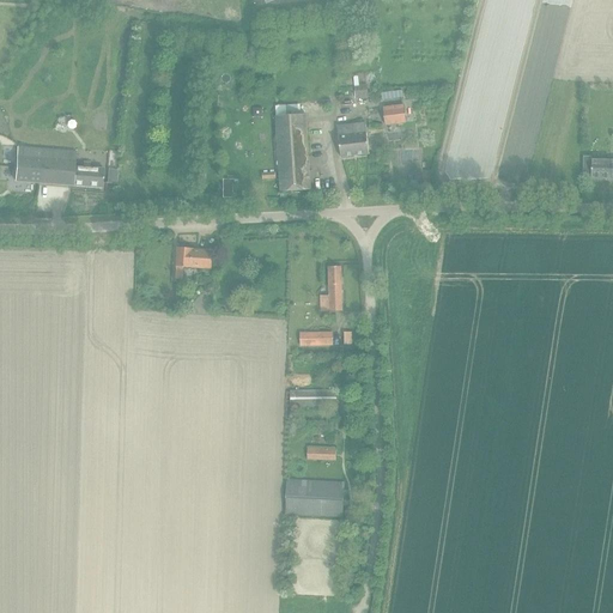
[(368,95),(366,85),(353,86),(354,96),(368,95)]
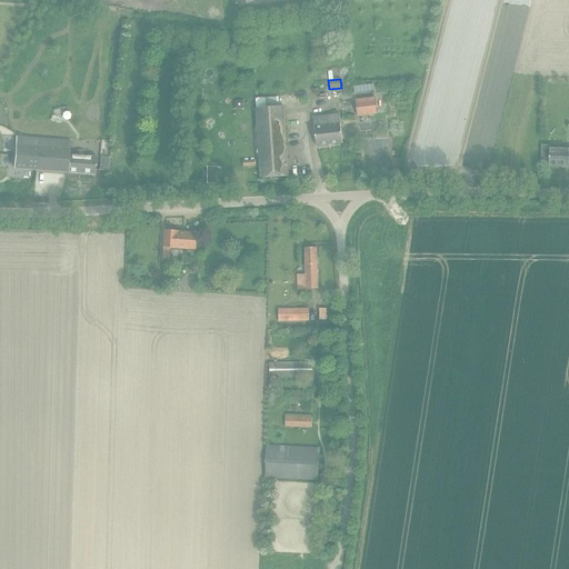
[(283,95),(255,97),(260,178),(288,176),(283,95)]
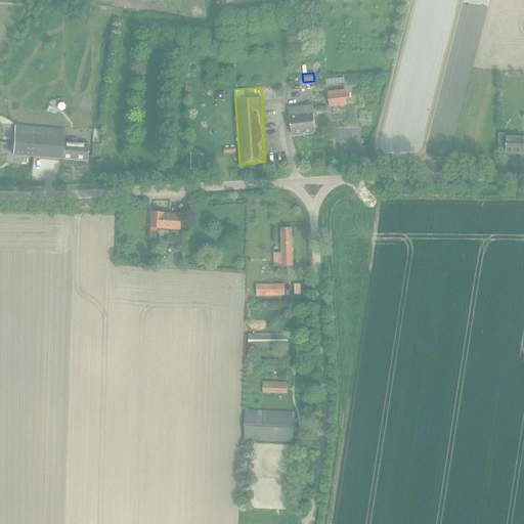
[(346,89),(329,91),(330,105),(347,103),(346,89)]
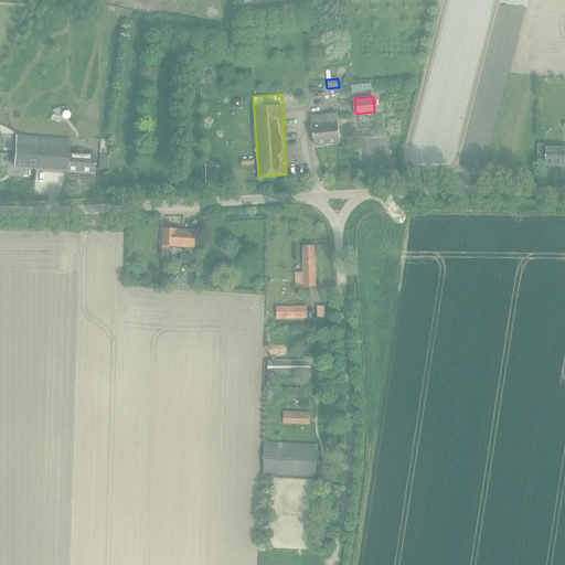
[(313,145),(340,141),(337,114),(324,115),(326,124),(311,125),(313,145)]
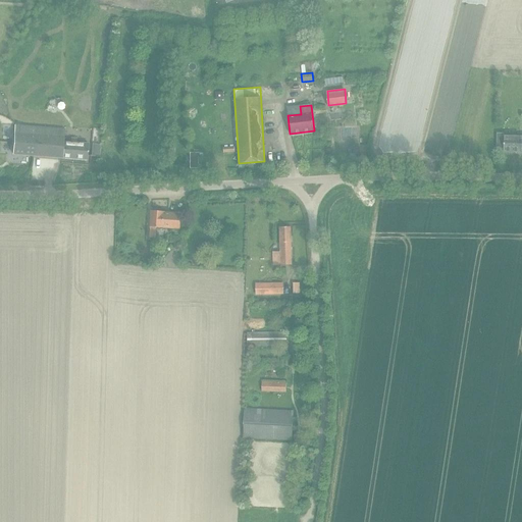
[(87,159),(88,144),(66,142),(67,137),(63,137),(65,120),(59,120),(59,128),(14,125),(12,153),(87,159)]
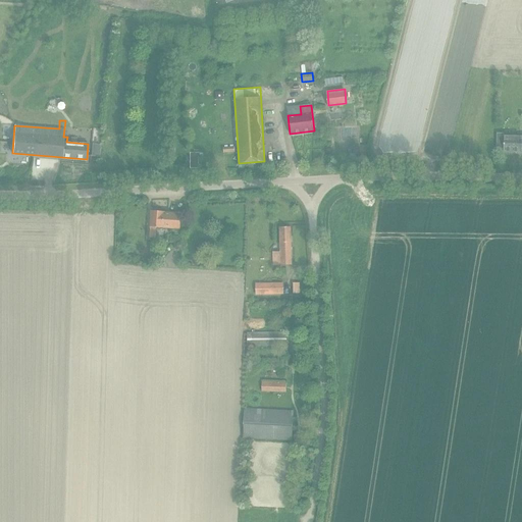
[(521,152),(521,137),(503,137),(503,152),(521,152)]
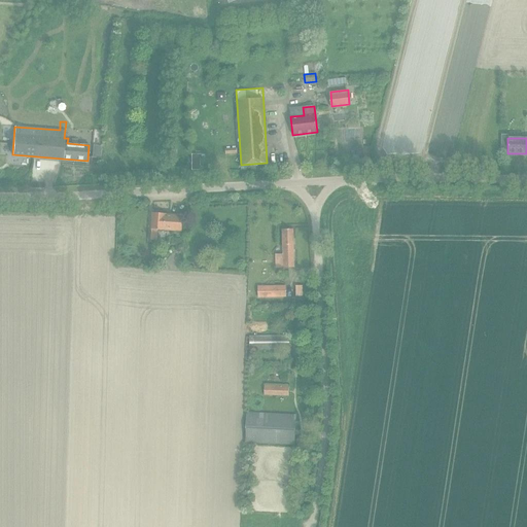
[(93,145),(92,156),(101,157),(101,145),(93,145)]
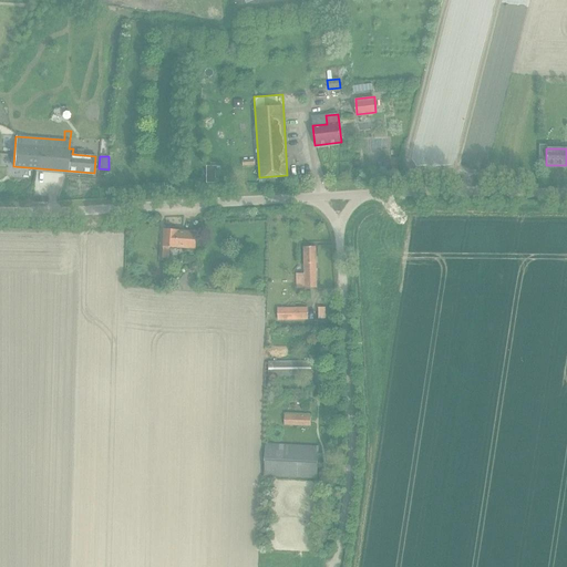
[(217,165),(206,165),(206,183),(215,183),(215,169),(217,169),(217,165)]
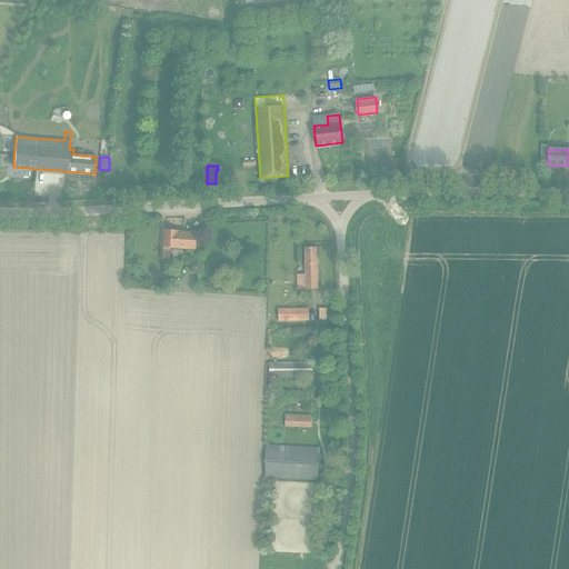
[(197,250),(198,233),(180,232),(180,230),(163,229),(162,248),(163,248),(163,259),(169,259),(170,249),(197,250)]
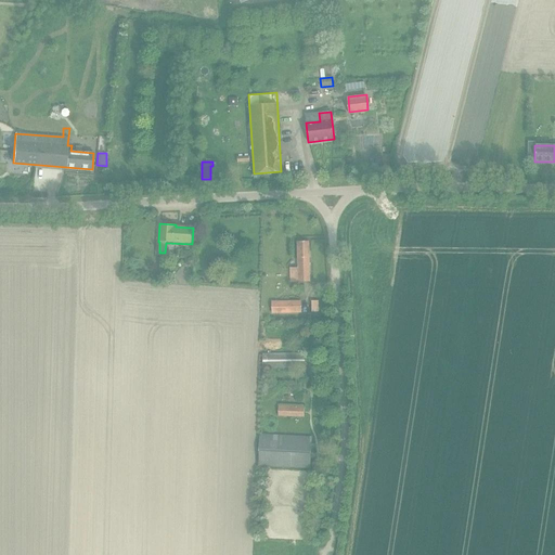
[(291,283),(310,282),(309,241),(297,241),(298,268),(289,269),(291,283)]
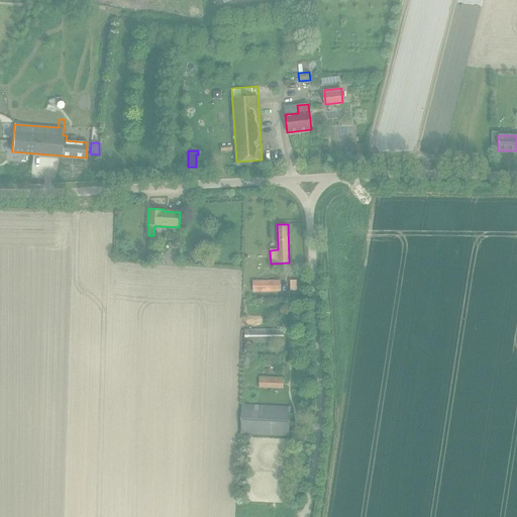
[(252,292),(280,291),(280,282),(252,282),(252,292)]
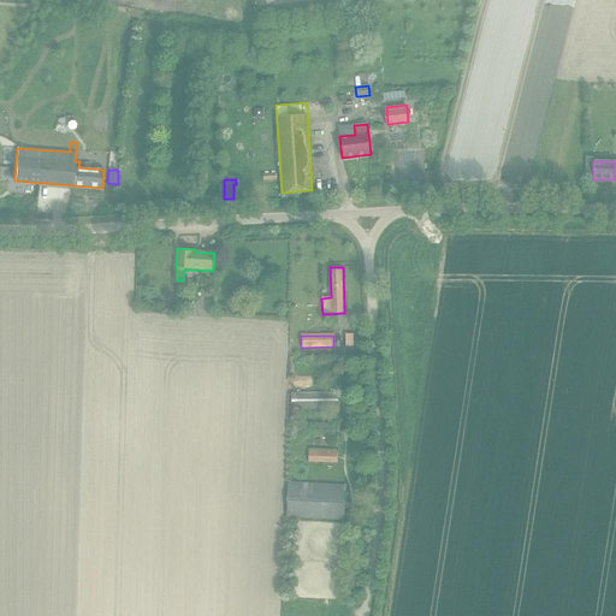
[(338,394),(290,394),(290,409),(338,409),(338,394)]
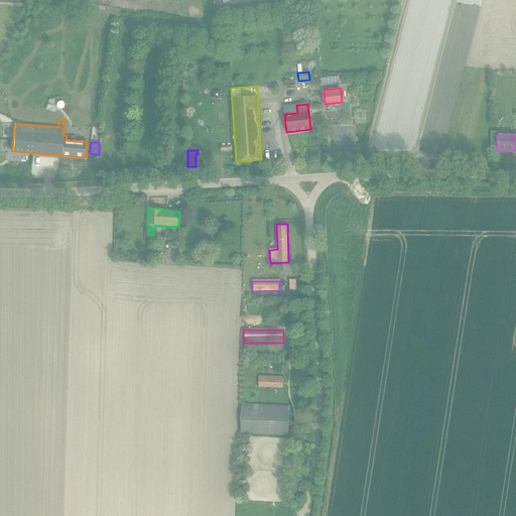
[(283,387),(283,378),(259,377),(259,386),(283,387)]
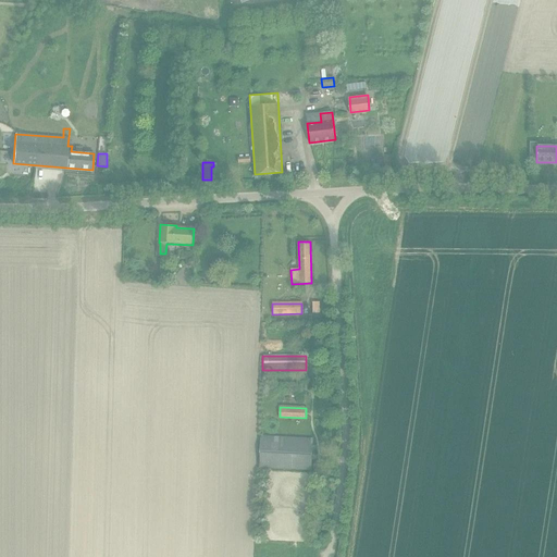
[(310,469),(311,438),(260,436),(258,466),(310,469)]
